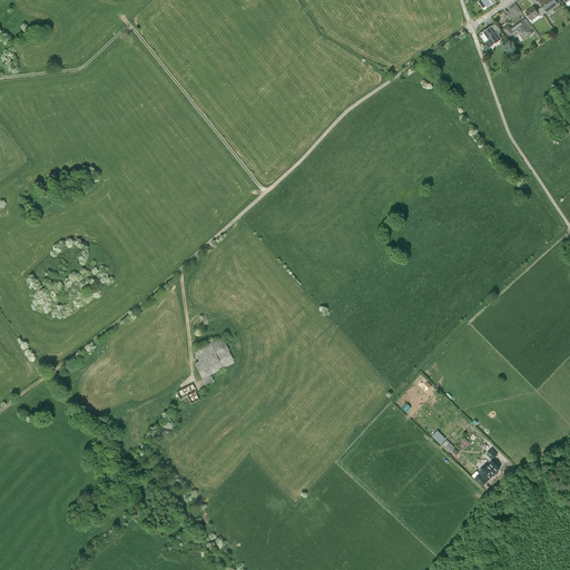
[(482,0),(484,3),(481,6),(483,9),(487,7),(488,9),(498,2),(495,0),(482,0)]
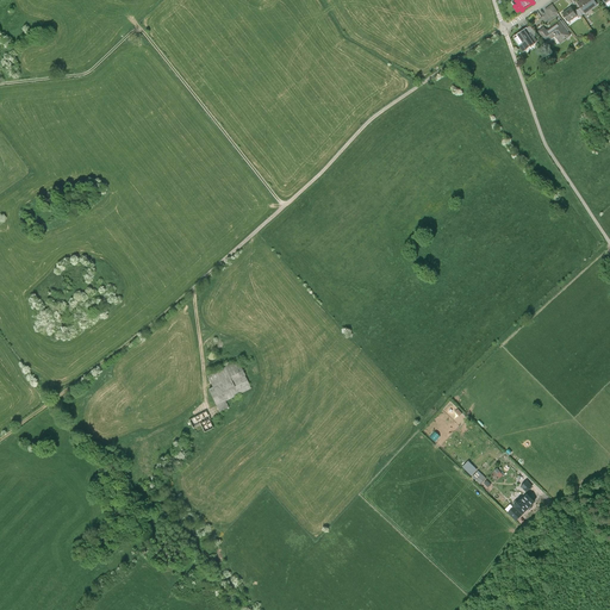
[(597,5),(593,0),(580,0),(577,2),(580,8),(584,13),(597,5)]
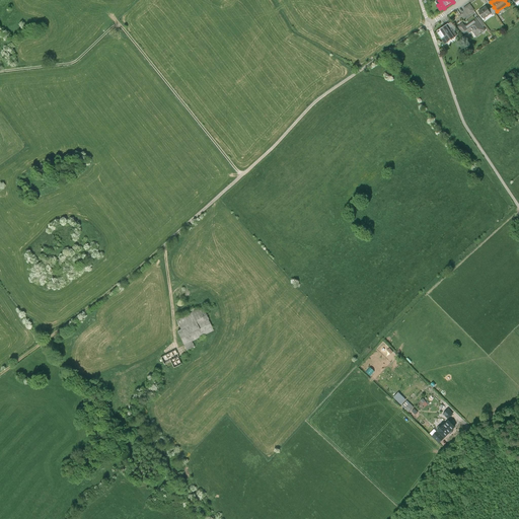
[(469,4),(463,8),(465,11),(467,14),(473,10),(469,4)]
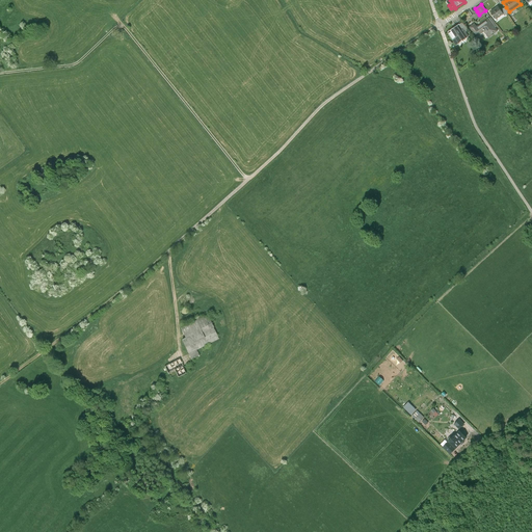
[(500,10),(498,6),(490,11),(496,19),(503,14),(500,10)]
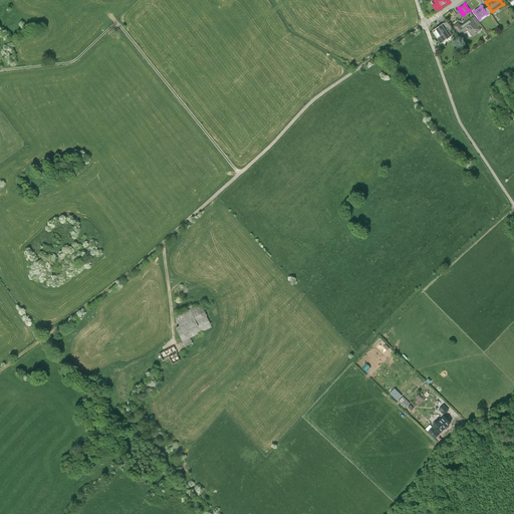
[(480,30),(472,18),(461,26),(458,23),(453,26),(460,35),(468,30),(472,36),(480,30)]
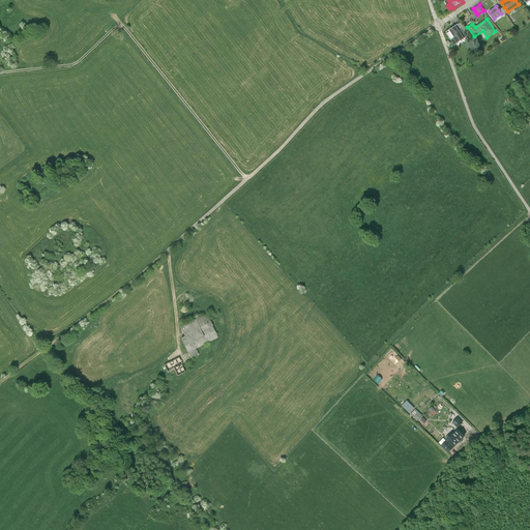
[(461,22),(455,25),(460,32),(462,30),(463,32),(465,30),(461,22)]
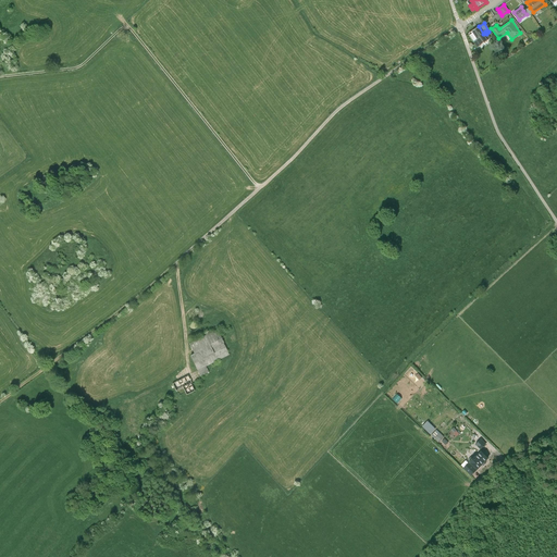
[(483,34),(479,26),(469,33),(470,36),(478,47),(487,40),(483,34)]
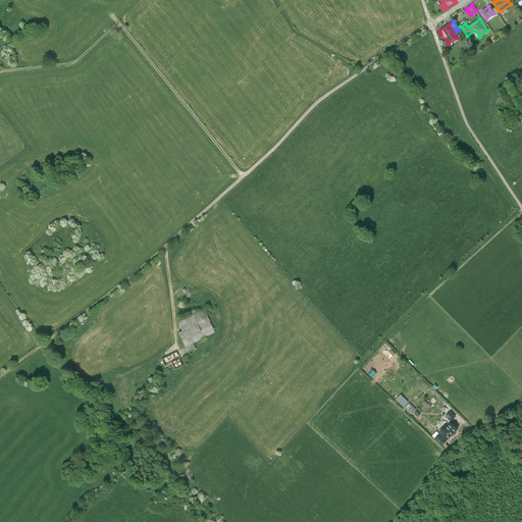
[(215,333),(205,313),(180,326),(184,333),(179,335),(189,353),(196,350),(193,345),(215,333)]
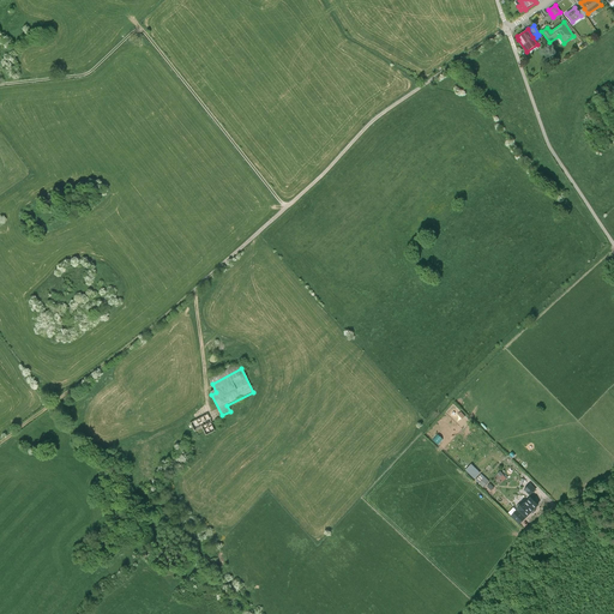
[(216,432),(208,416),(191,423),(194,431),(198,429),(203,438),(216,432)]
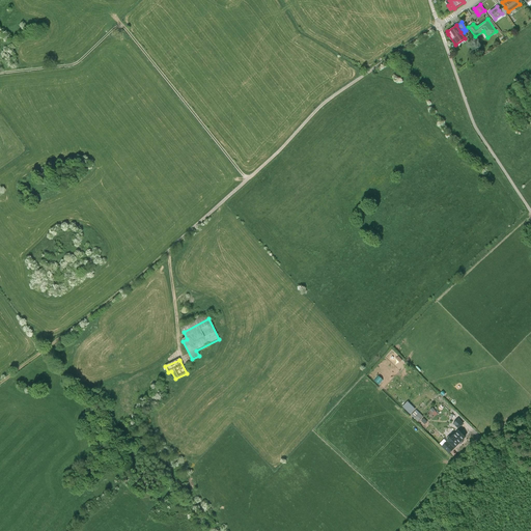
[(423,417),(419,414),(415,419),(418,422),(423,417)]
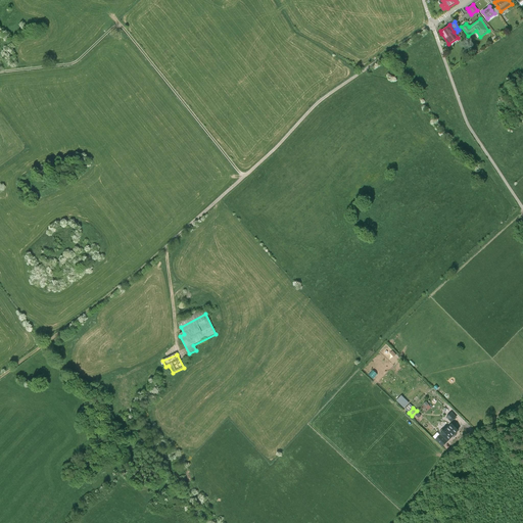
[(452,413),(446,418),(452,423),(457,418),(452,413)]
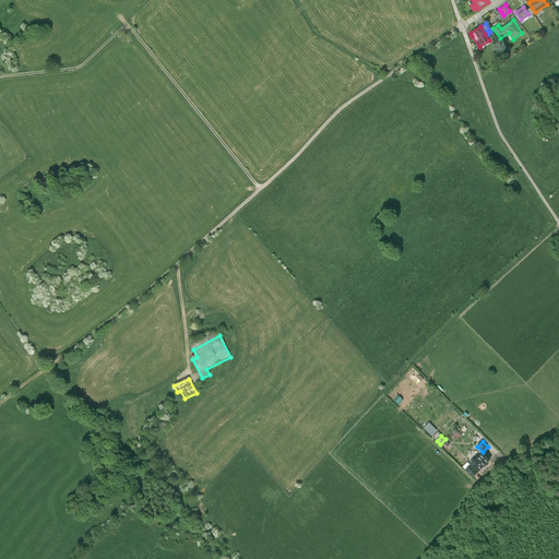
[(472,464),(479,472),(490,461),(484,453),(478,459),(477,459),(472,464)]
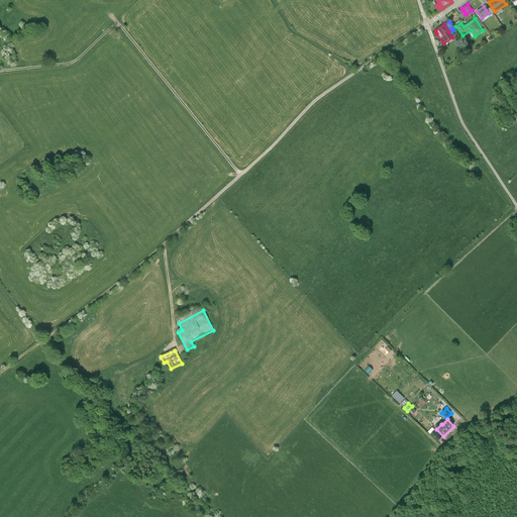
[(442,436),(435,430),(430,435),(437,441),(442,436)]
